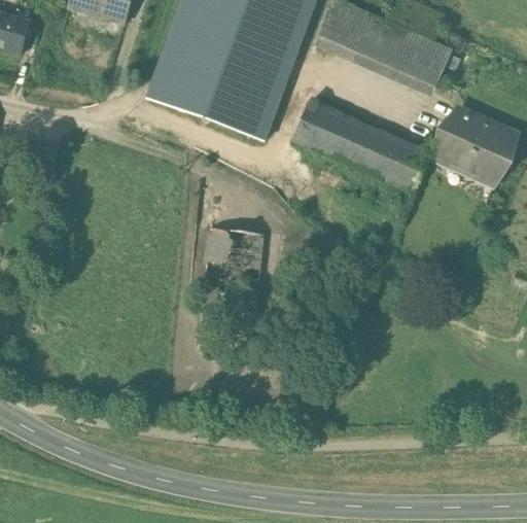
[(70,0),(69,6),(125,23),(131,0),(70,0)]
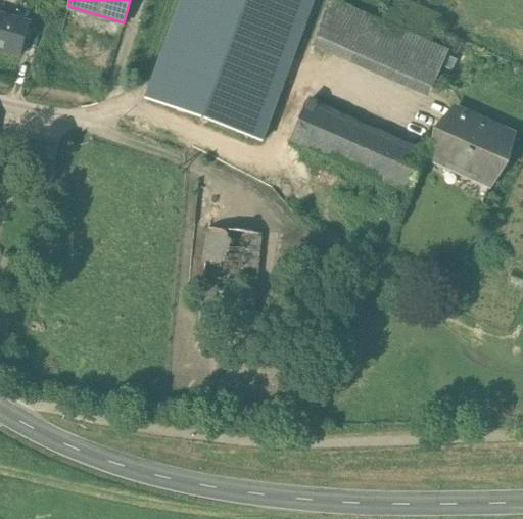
[(434,85),(449,48),(431,40),(383,19),(341,0),(333,0),(318,35),(434,85)]
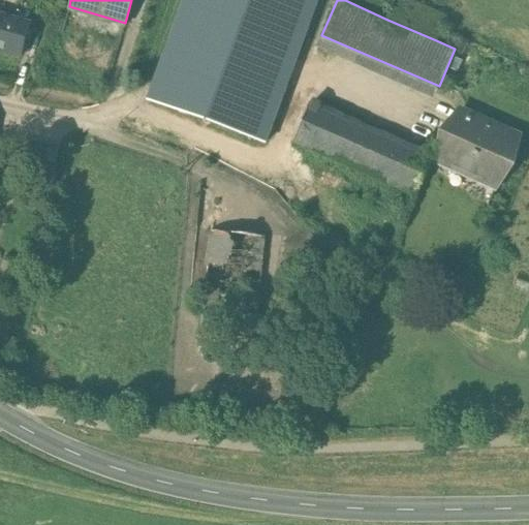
[(395,0),(387,20),(436,40),(443,25),(446,14),(413,0),(395,0)]
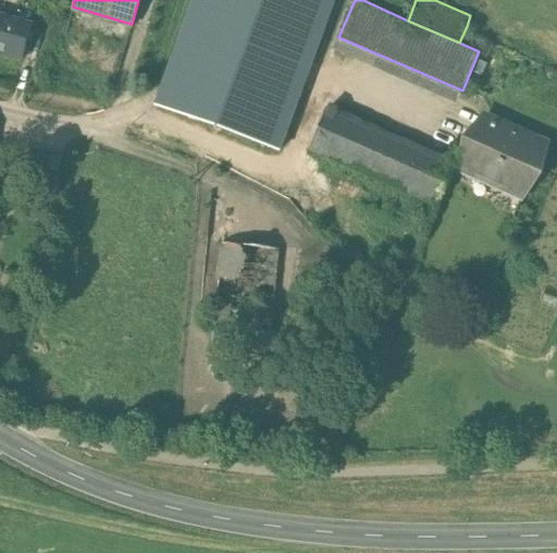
[(32,23),(0,13),(0,47),(22,54),(32,23)]
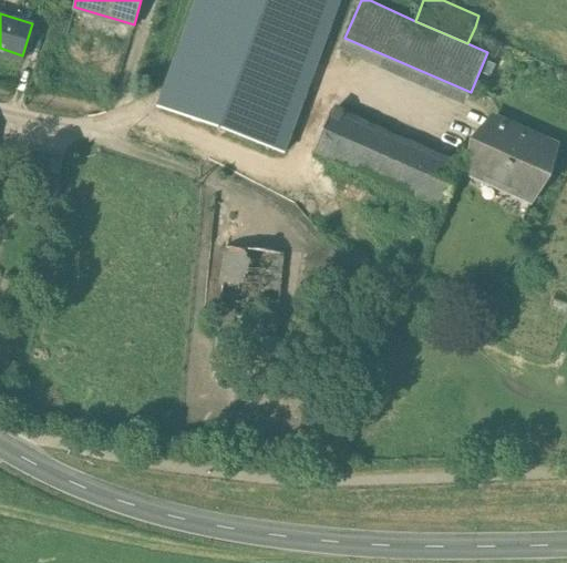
[(300,176),(431,233),(461,164),(330,108),(300,176)]
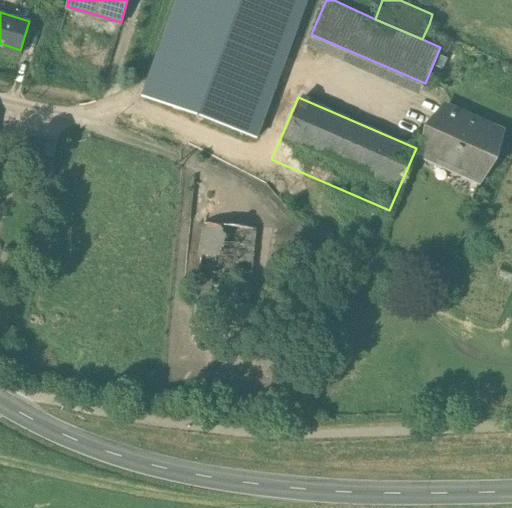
[(502,131),(444,104),(422,153),(481,179),(502,131)]
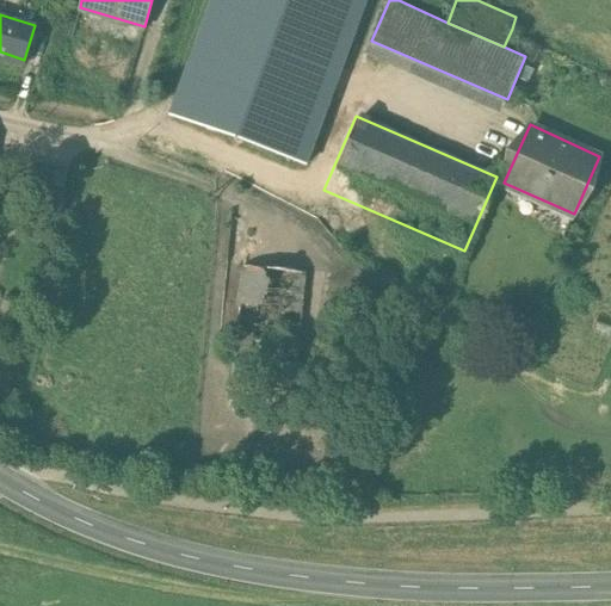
[(244,264),(235,357),(297,363),(306,270),(244,264)]
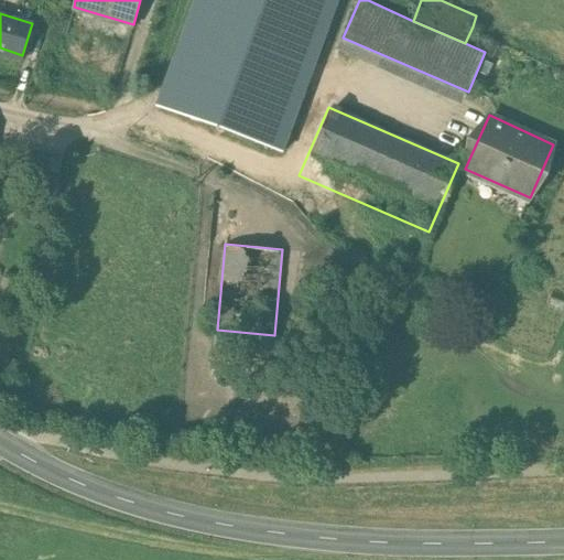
[(274,335),(217,330),(215,354),(281,361),(283,336),(274,335)]
